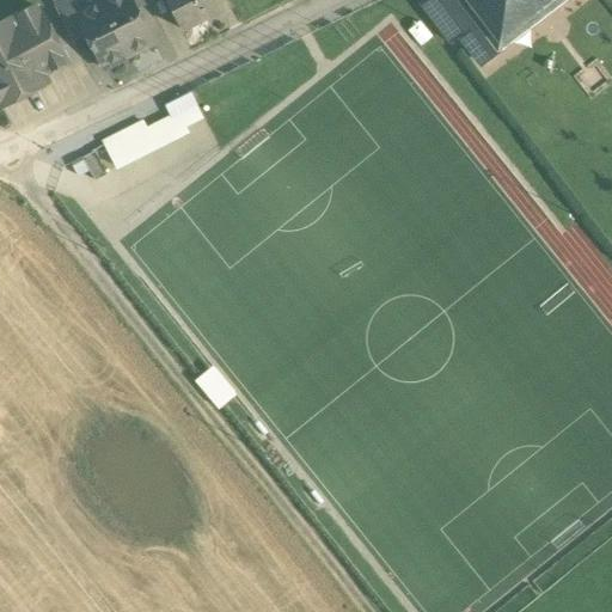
[(102,0),(99,1),(128,56),(152,44),(134,8),(129,0),(102,0)]
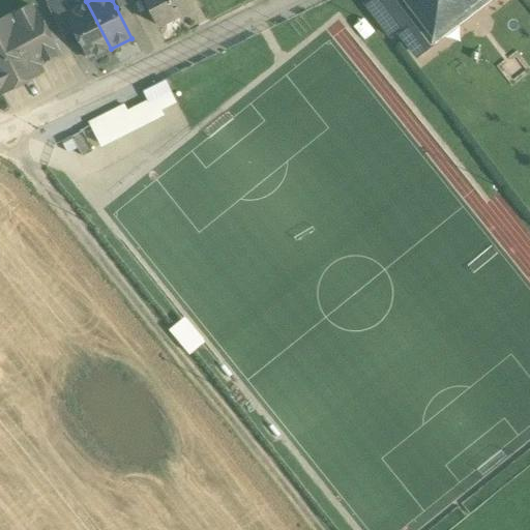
[(184,0),(142,0),(155,26),(189,8),(184,0)]
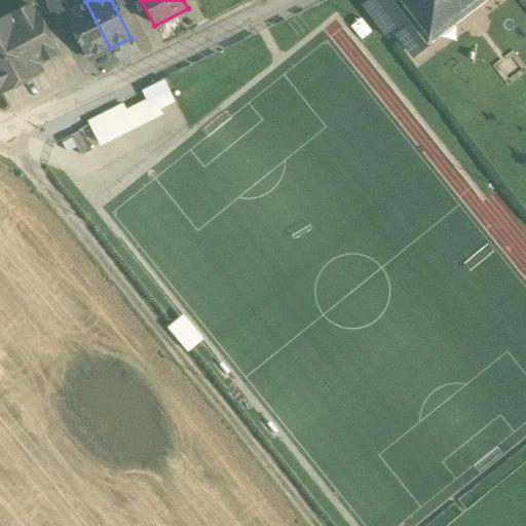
[(413,55),(426,45),(389,0),(371,0),(362,7),(385,36),(392,30),(413,55)]
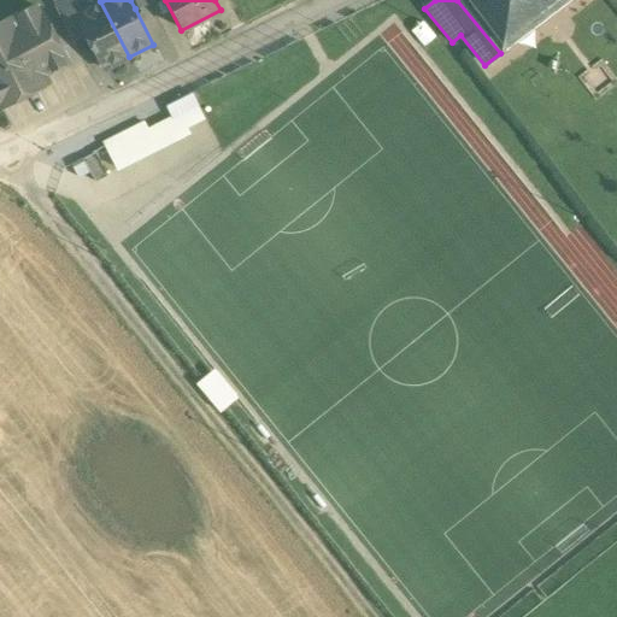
[(458,0),(500,53),(568,0),(458,0)]
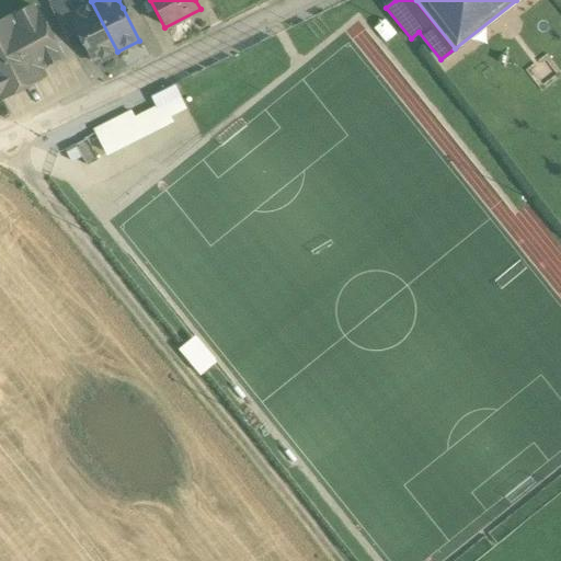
[(79,33),(69,13),(70,12),(65,1),(50,8),(66,39),(79,33)]
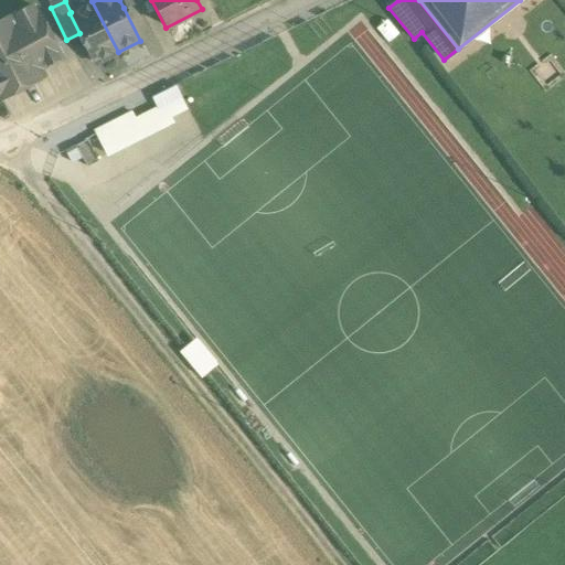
[(118,52),(92,1),(71,12),(70,13),(80,33),(95,64),(118,52)]
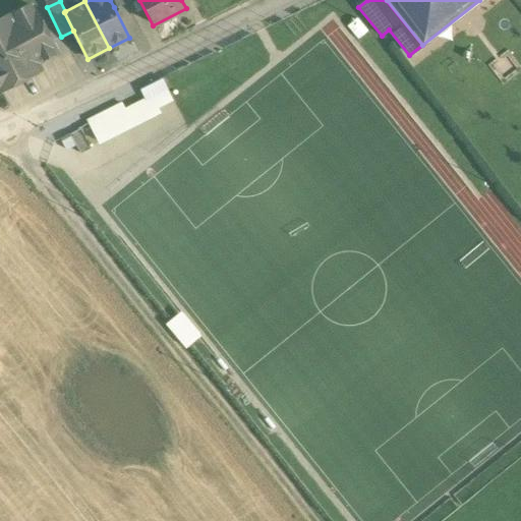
[(35,9),(13,20),(10,14),(0,19),(0,89),(40,70),(33,58),(39,55),(41,59),(56,52),(35,9)]
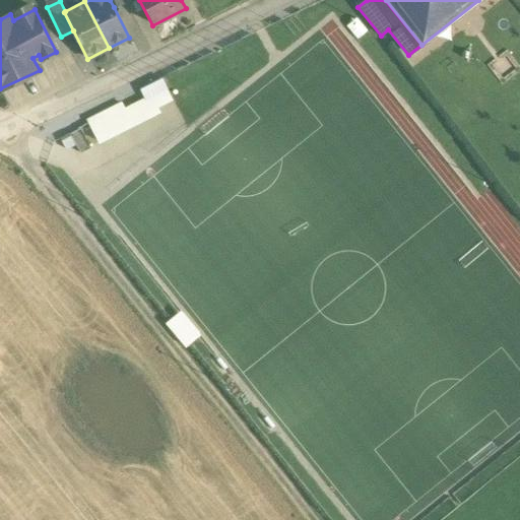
[(120,104),(93,118),(94,120),(87,123),(99,143),(159,112),(157,109),(172,102),(165,88),(123,110),(120,104)]
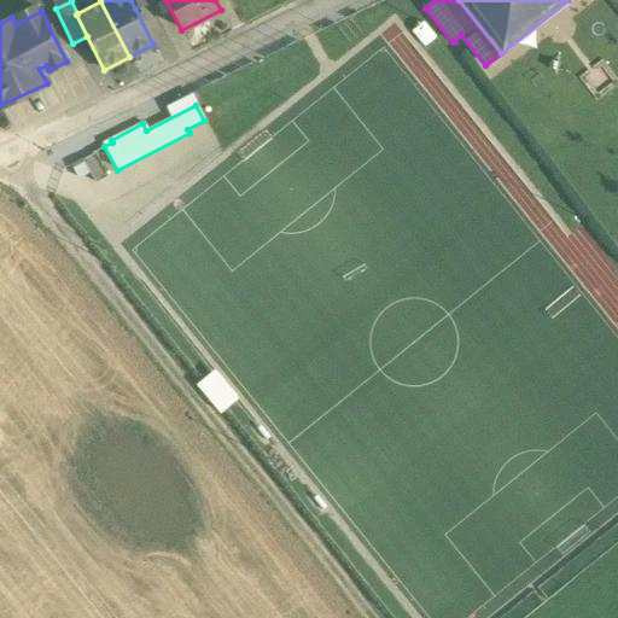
[(106,180),(93,155),(82,159),(88,172),(97,186),(106,180)]
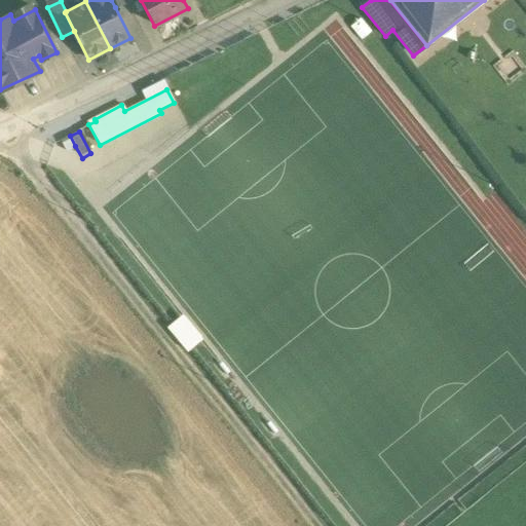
[(70,136),(61,141),(66,152),(75,146),(70,136)]
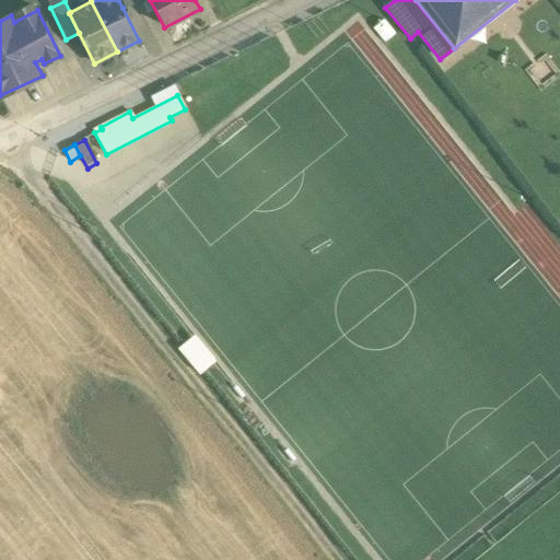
[(199,374),(217,360),(195,335),(178,349),(199,374)]
